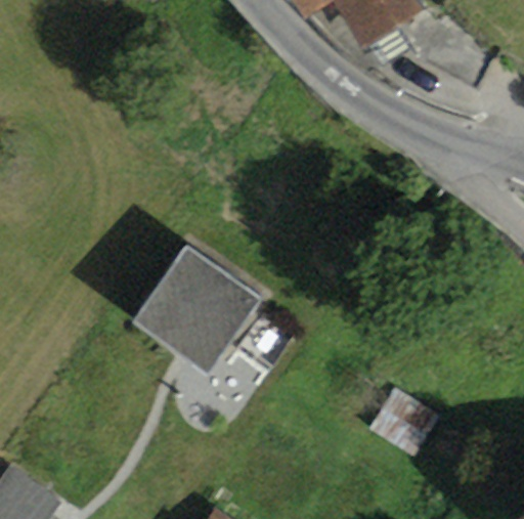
[(294,0),(304,17),(334,1),(360,46),(424,9),(419,0),(294,0)]
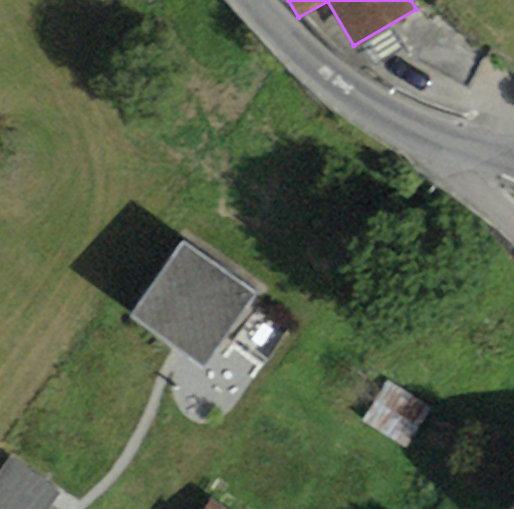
[(259,293),(183,239),(127,316),(204,370),(259,293)]
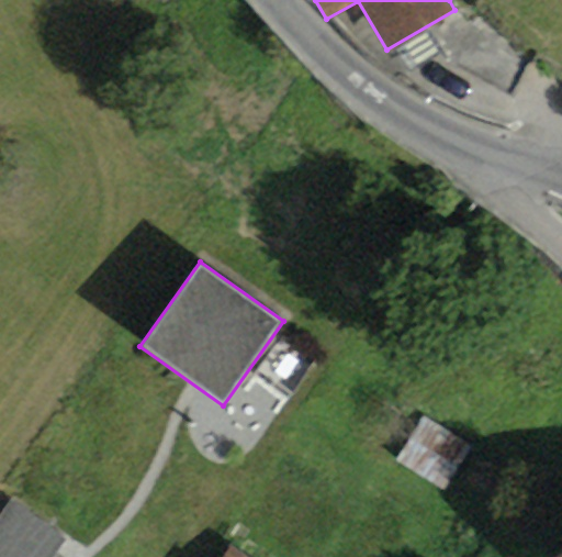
[(472,443),(424,413),(396,458),(445,488),(472,443)]
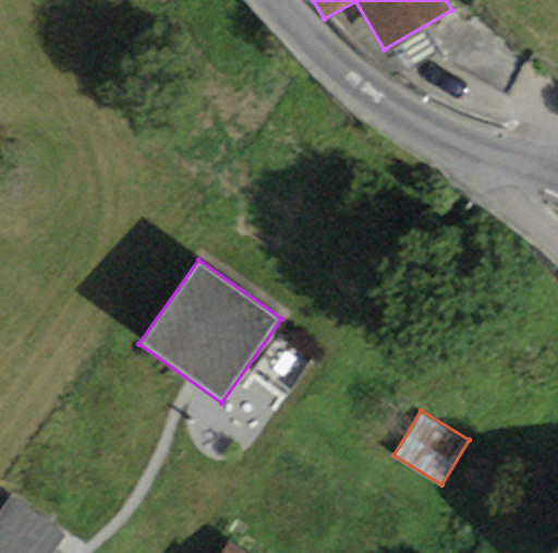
[(49,552),(67,529),(11,491),(0,506),(0,552),(49,552)]
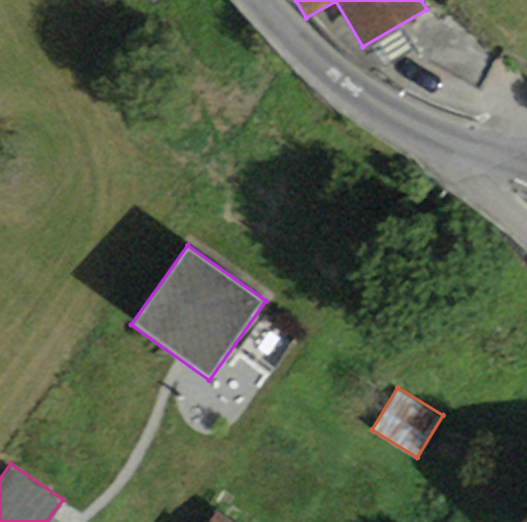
[(243,521),(218,506),(206,521),(243,521)]
